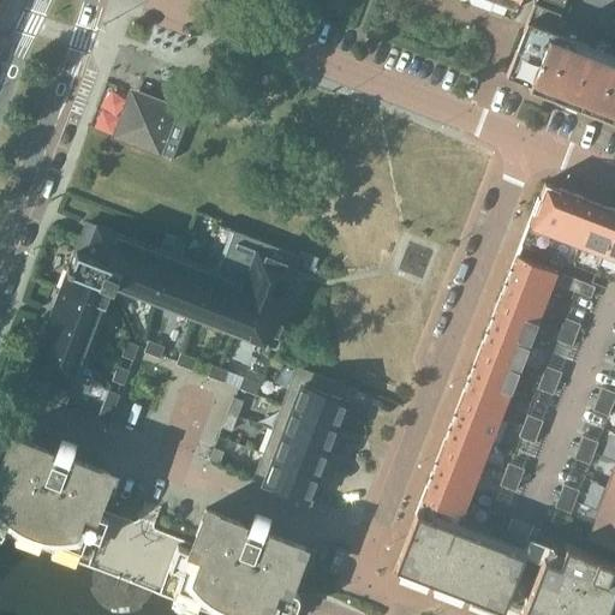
[(517,11),(520,0),(494,0),(494,1),(517,11)]
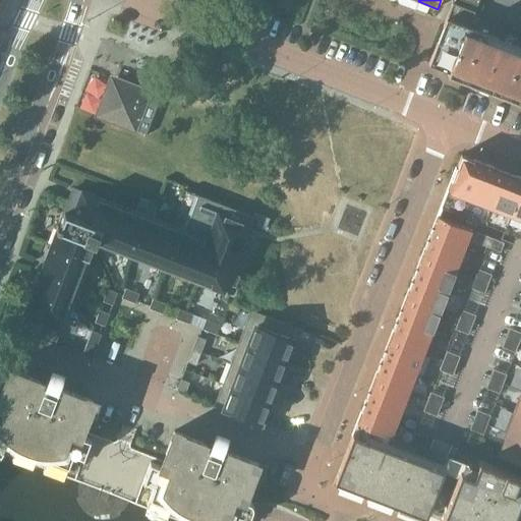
[(520,47),(469,27),(475,11),(452,3),(428,64),(520,100),(520,47)]
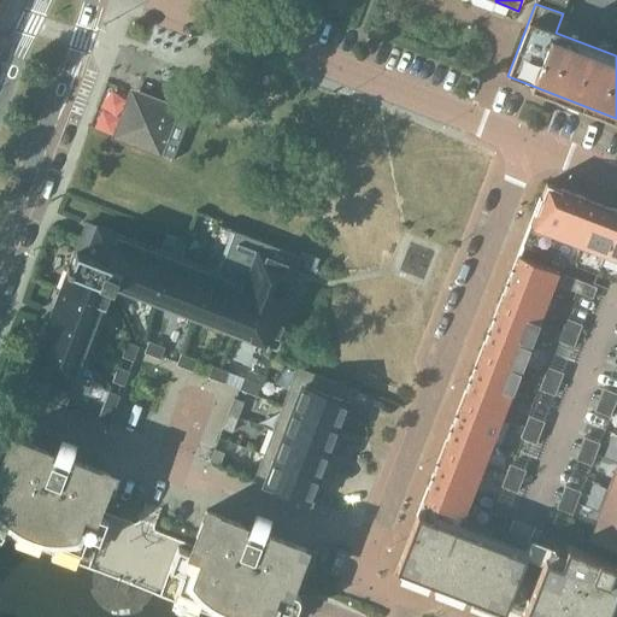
[(172,140),(169,139),(181,107),(130,88),(111,139),(165,159),(172,140)]
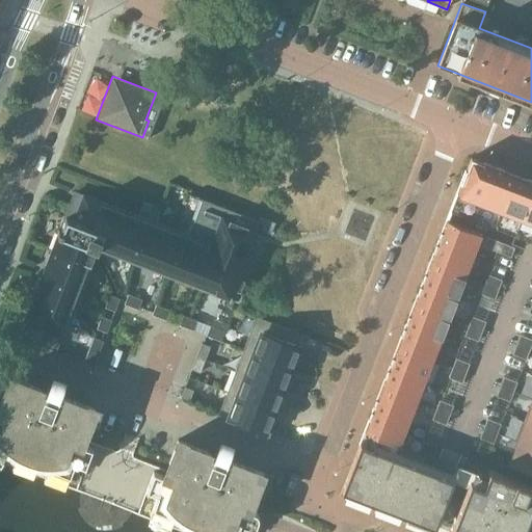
[(494,167),(471,158),(457,193),(458,194),(468,198),(479,203),(494,167)]
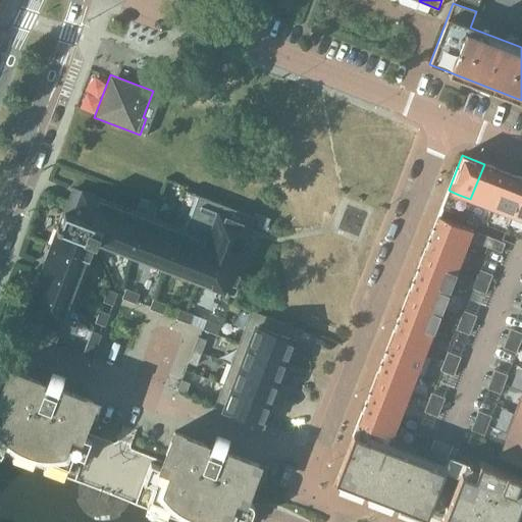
[(484,164),(470,199),(481,203),(490,207),(505,171),(484,164)]
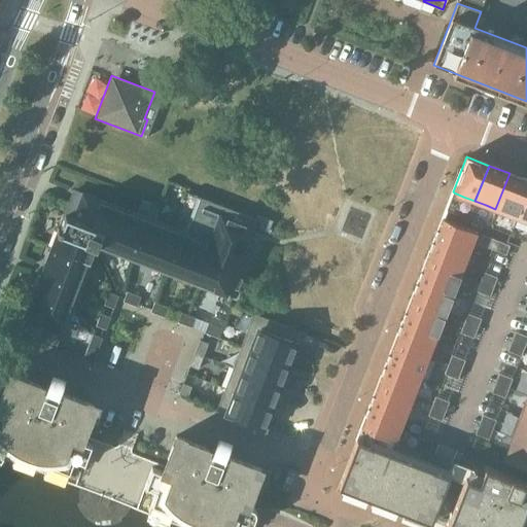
[(526,180),(510,173),(495,209),(505,212),(517,217),(526,189),(526,180)]
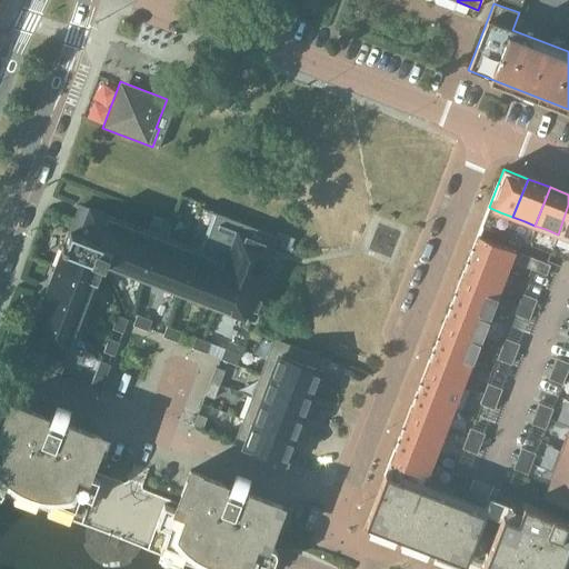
[(568,205),(558,235),(568,238),(568,205)]
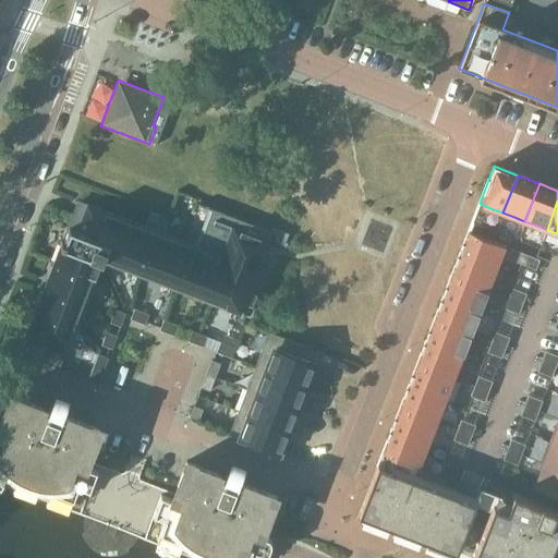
[(24,353),(23,355),(60,368),(60,367),(65,352),(67,353),(102,257),(249,314),(251,307),(264,274),(256,270),(268,241),(271,232),(199,205),(199,206),(213,211),(198,249),(88,205),(87,207),(79,231),(69,228),(64,241),(61,240),(60,244),(62,245),(55,263),(26,338),(32,340),(26,354),(24,353)]
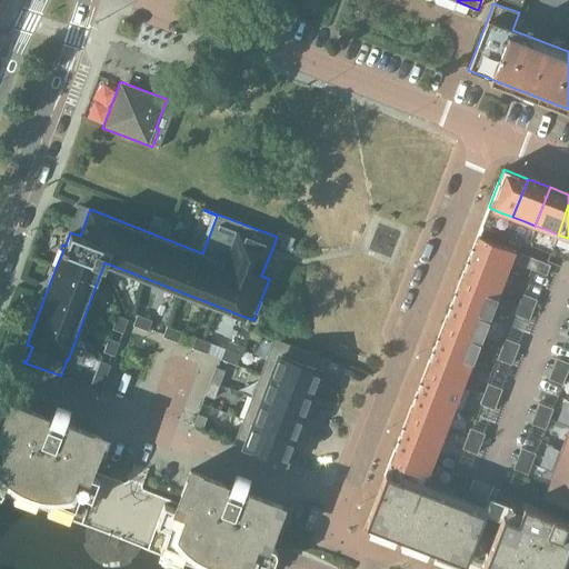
[(513,255),(516,251),(479,237),(478,237),(469,259),(507,273),(513,255)]
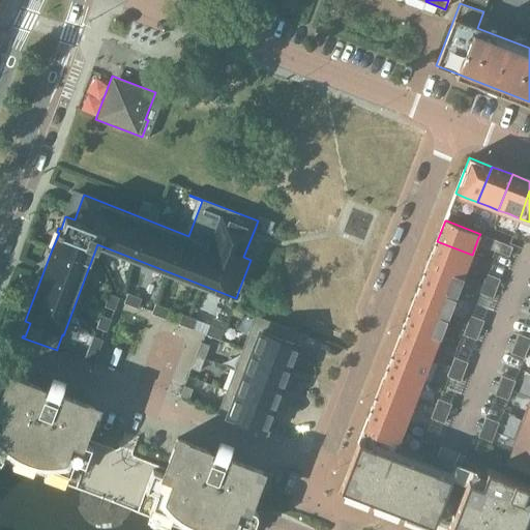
[(472,255),(437,241),(429,262),(464,275),(472,255)]
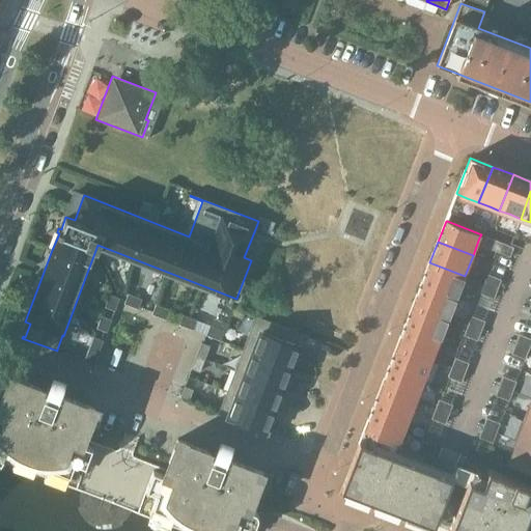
[(500,242),(496,252),(509,257),(513,248),(500,242)]
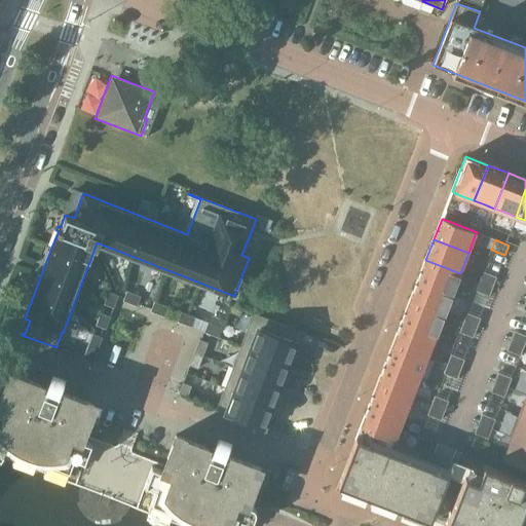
[(425,260),(417,280),(452,294),(460,273),(425,260)]
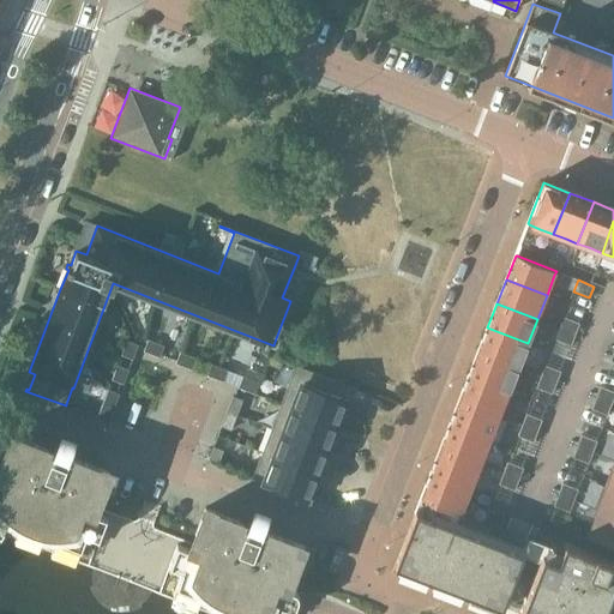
[(559,329),(575,335),(579,324),(564,317),(559,329)]
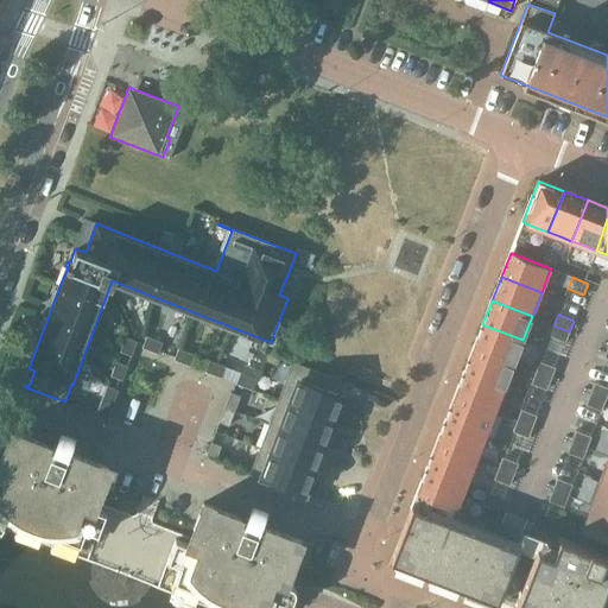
[(514,363),(523,340),(482,324),(473,348),(514,363)]
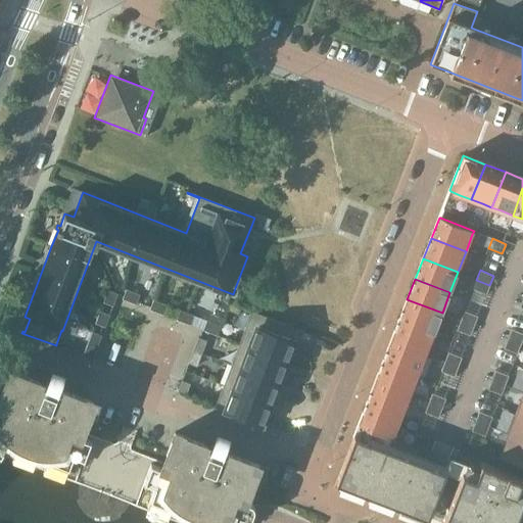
[(476,280),(473,289),(486,294),(489,285),(476,280)]
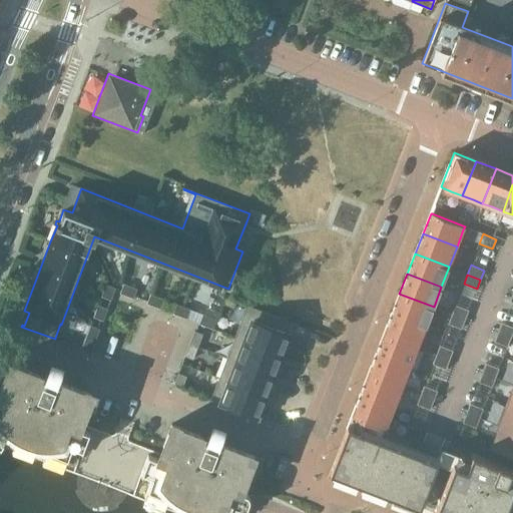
[(101,297),(111,301),(115,289),(106,285),(101,297)]
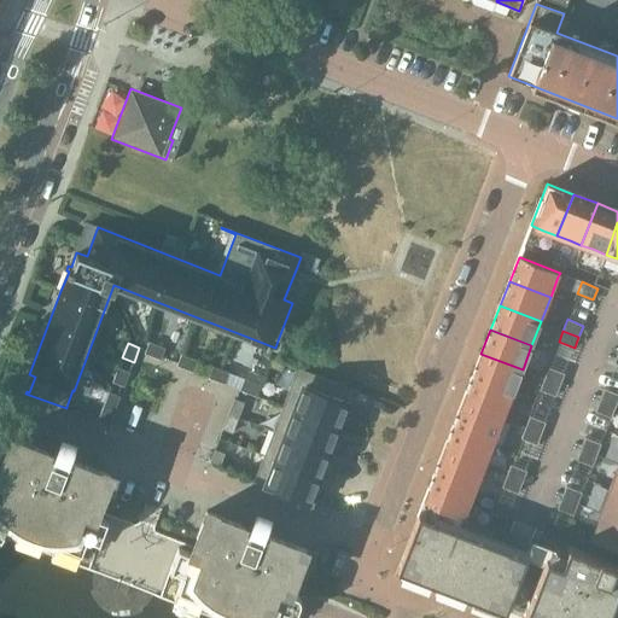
[(145,354),(161,360),(165,349),(149,343),(145,354)]
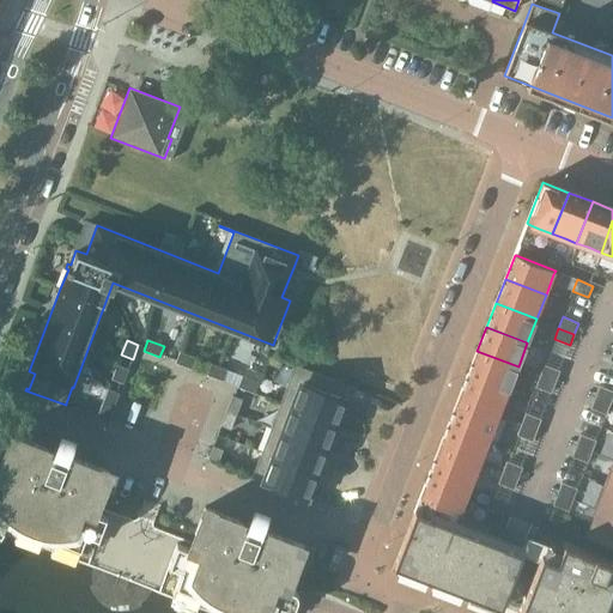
[(509,390),(519,366),(477,351),(468,375),(509,390)]
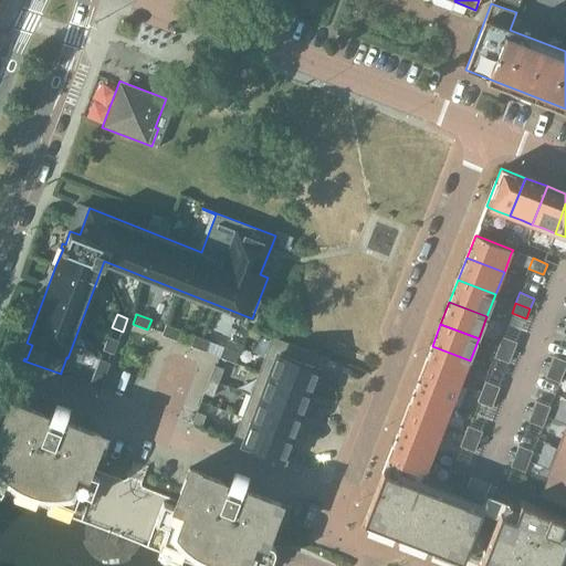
[(163,335),(177,342),(181,331),(166,325),(163,335)]
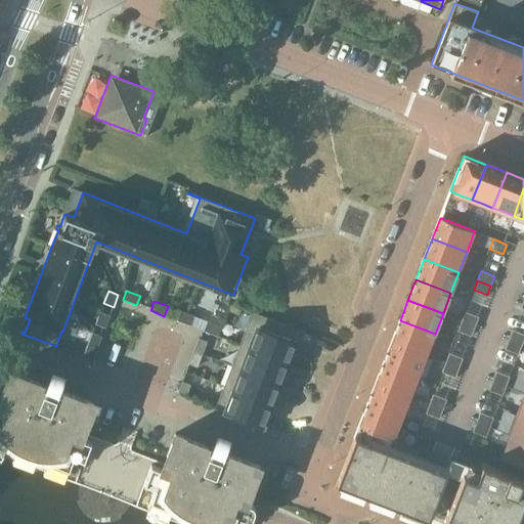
[(177,320),(190,326),(194,316),(180,311),(177,320)]
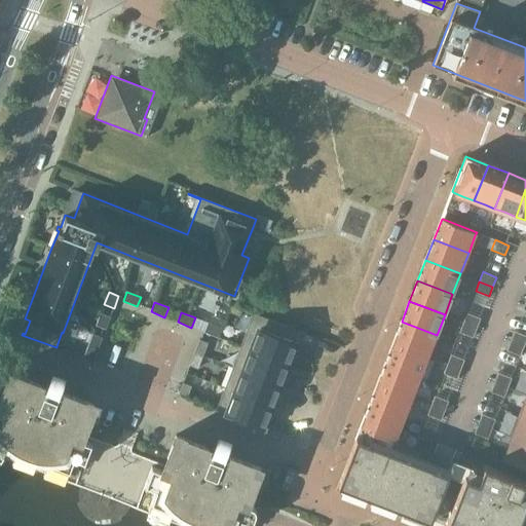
[(96,326),(106,329),(110,316),(101,313),(96,326)]
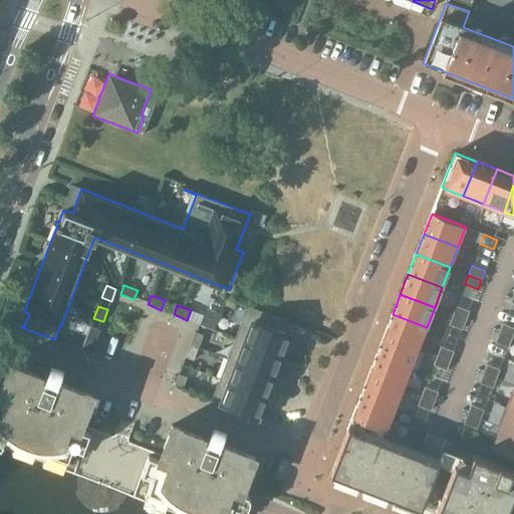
[(466,320),(469,311),(456,306),(453,315),(466,320)]
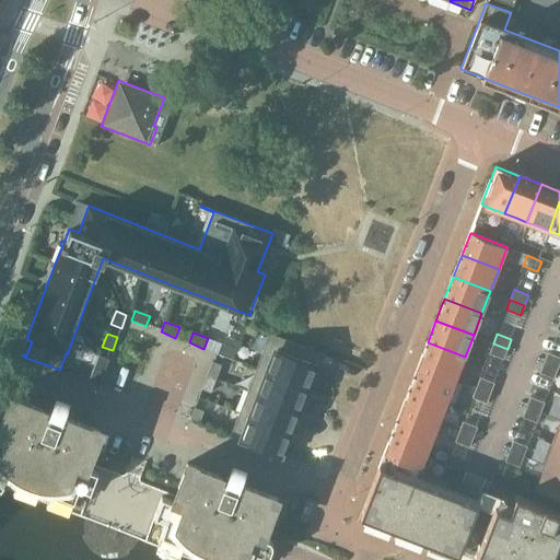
[(241,440),(281,455),(293,422),(295,423),(305,398),(303,398),(315,365),(300,359),(303,349),(304,349),(304,347),(271,335),(270,336),(232,436),(241,440)]
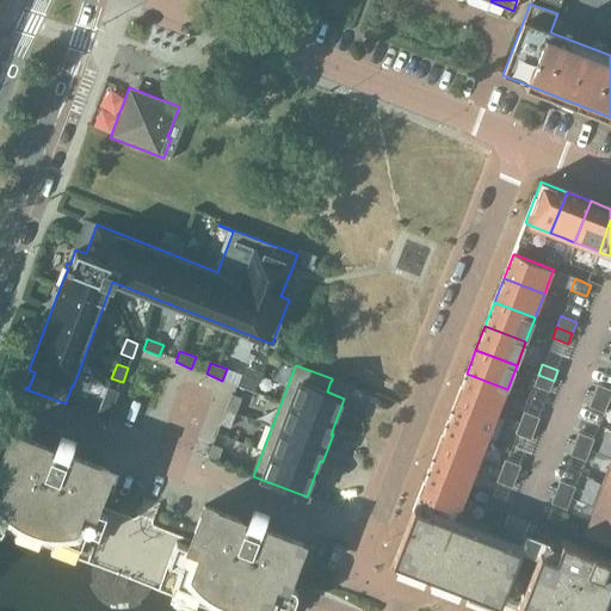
[(498,414),(507,389),(467,374),(457,397),(498,414)]
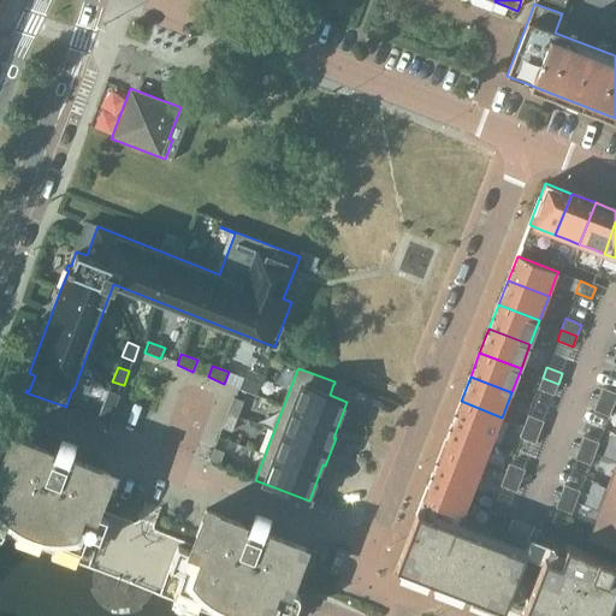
[(240,389),(255,396),(260,384),(243,378),(240,389)]
